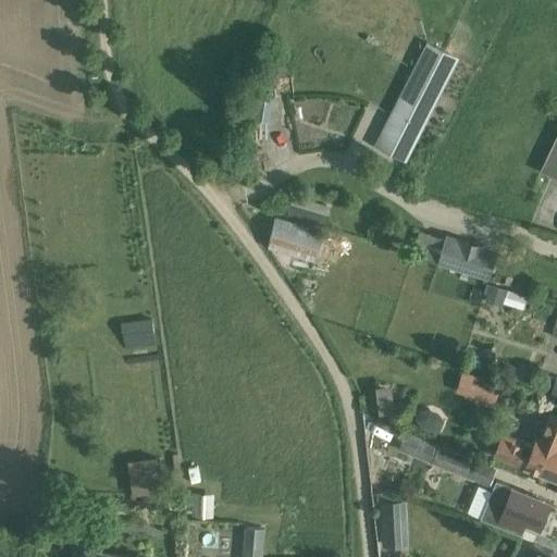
[(459,58),(428,41),(374,144),(407,161),(459,58)]
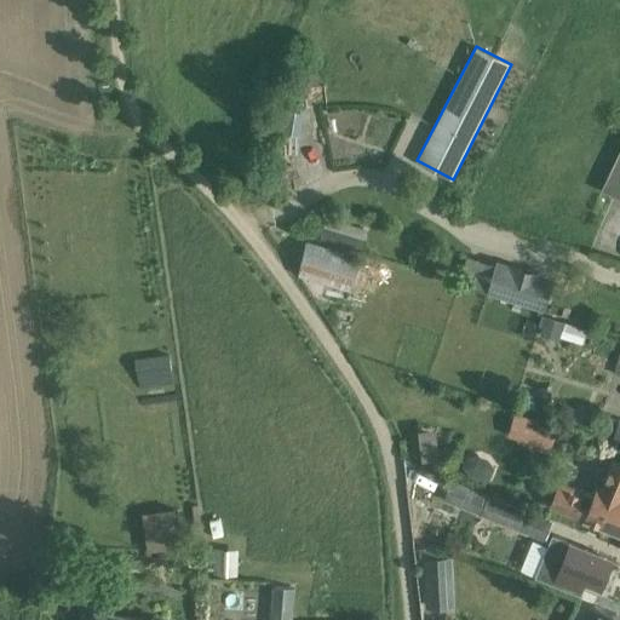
[(619,147),(600,190),(619,199),(619,147)]
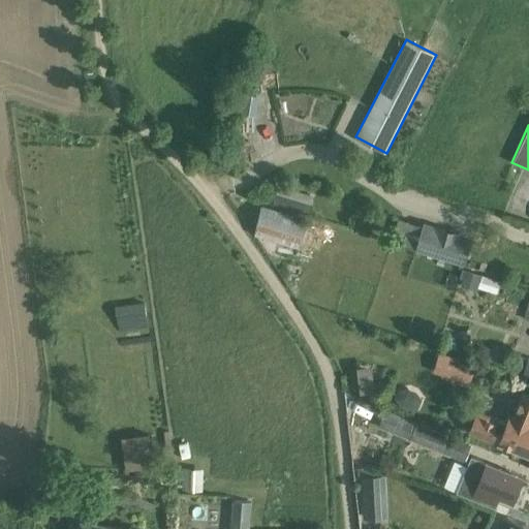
[(262,206),(254,236),(312,251),(320,222),(291,214),(297,194),(277,188),(272,209),(262,206)]
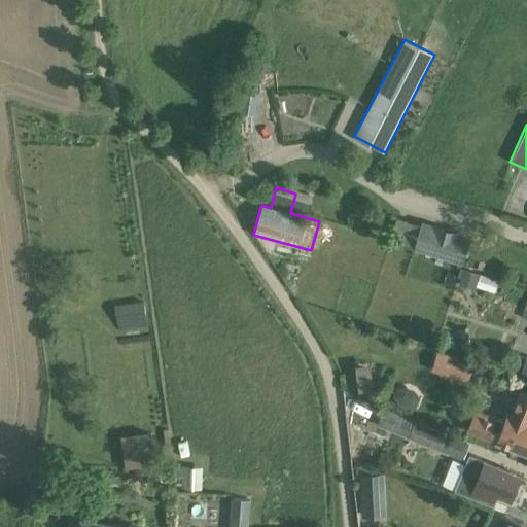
[(421,223),(414,248),(427,252),(434,227),(421,223)]
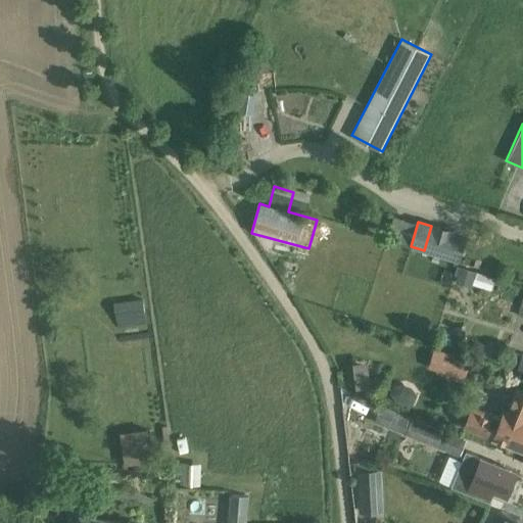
[(448,257),(460,262),(464,247),(453,244),(448,257)]
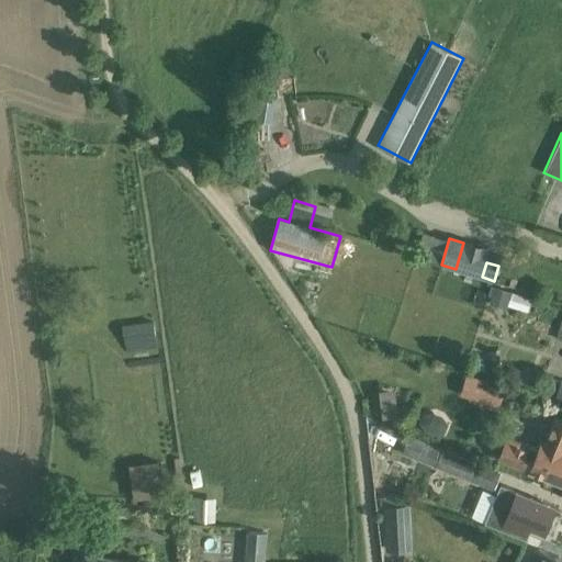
[(497,285),(493,300),(528,311),(532,298),(497,285)]
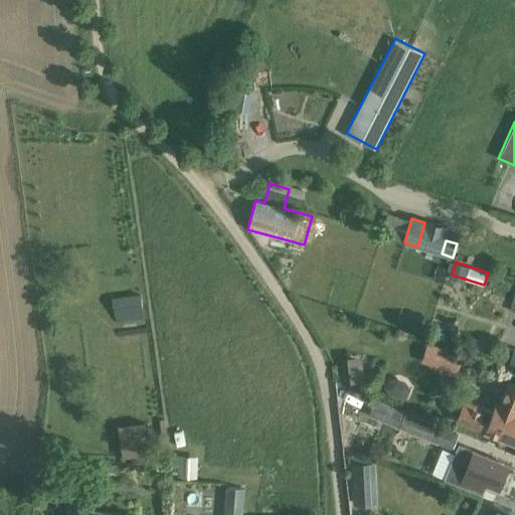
[(472,336),(468,348),(484,353),(488,341),(472,336)]
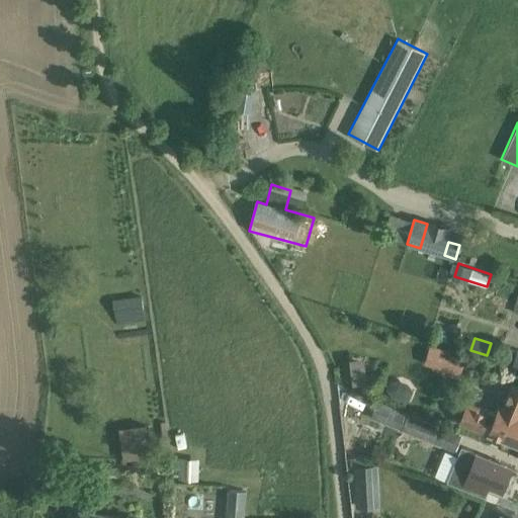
[(465,357),(430,346),(425,363),(460,374),(465,357)]
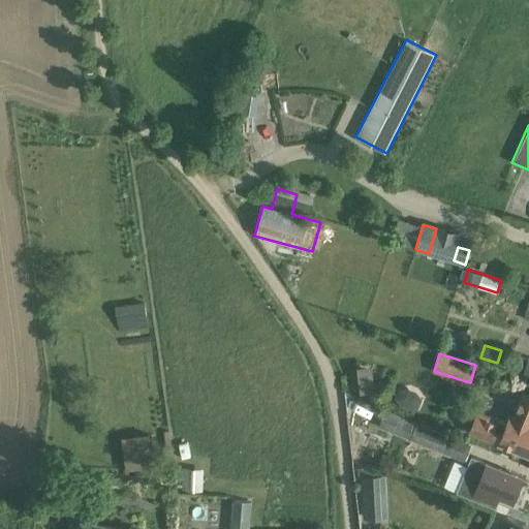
[(528,395),(523,393),(514,416),(510,415),(507,423),(476,411),(475,413),(472,411),(467,413),(463,423),(466,428),(469,430),(468,432),(528,456),(528,395)]
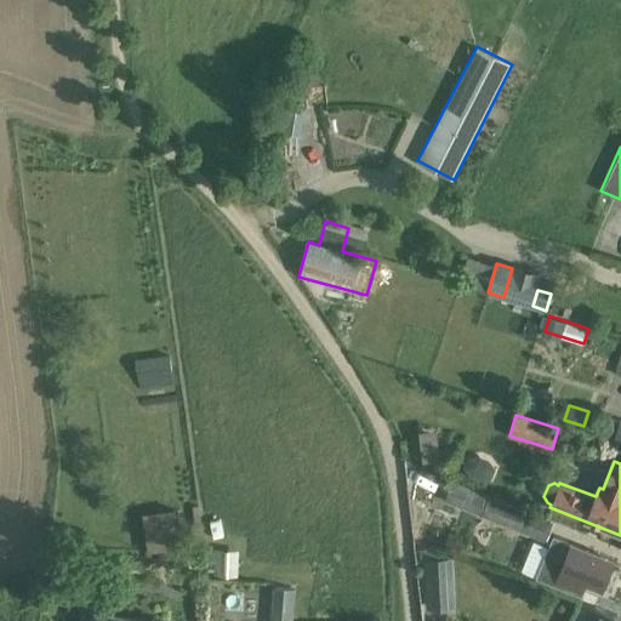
[(527,513),(489,497),(482,514),(519,530),(527,513)]
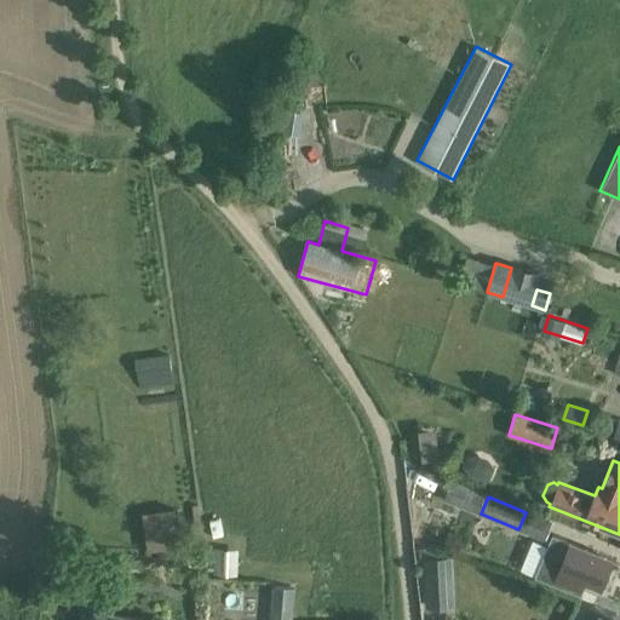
[(613,560),(552,535),(537,575),(580,593),(585,580),(602,586),(603,583),(608,585),(614,570),(609,569),(613,560)]
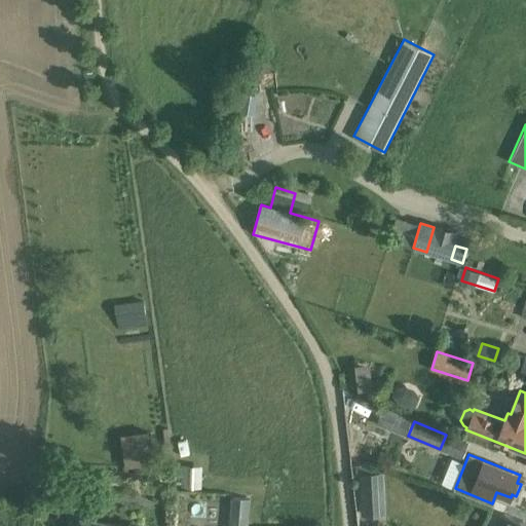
[(383,473),(379,473),(379,464),(355,465),(357,474),(362,473),(363,515),(385,514),(383,473)]
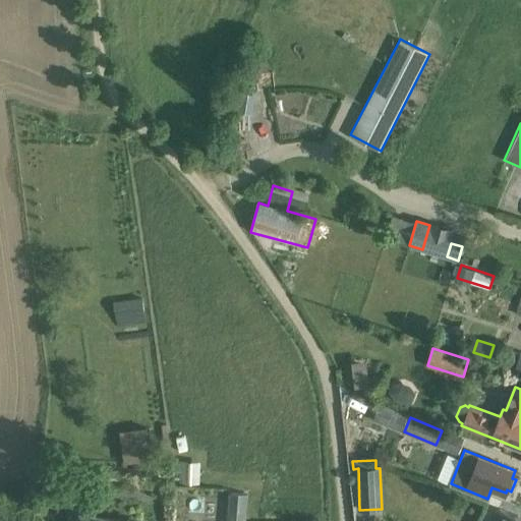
[(248,494),(230,493),(228,518),(246,519),(248,494)]
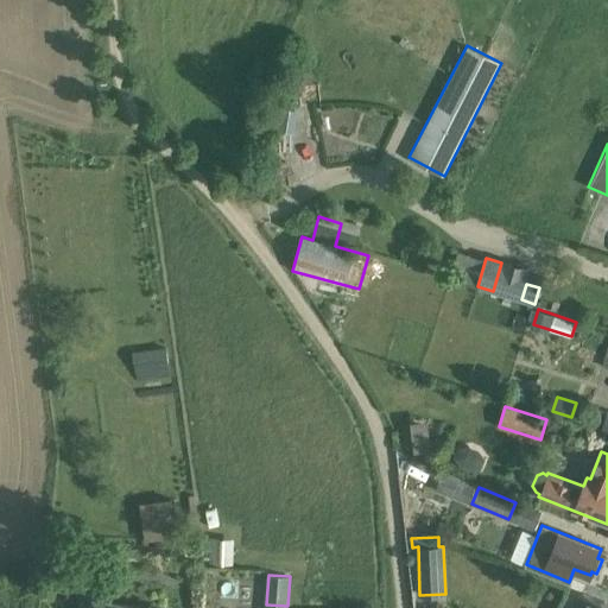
[(607,607),(607,603),(601,601),(584,594),(577,607),(607,607)]
